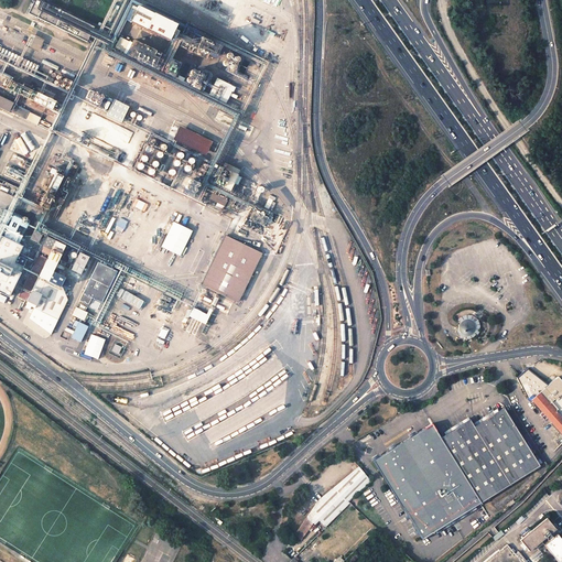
[(47,2),(42,0),(35,0),(31,12),(88,41),(96,25),(47,2)]
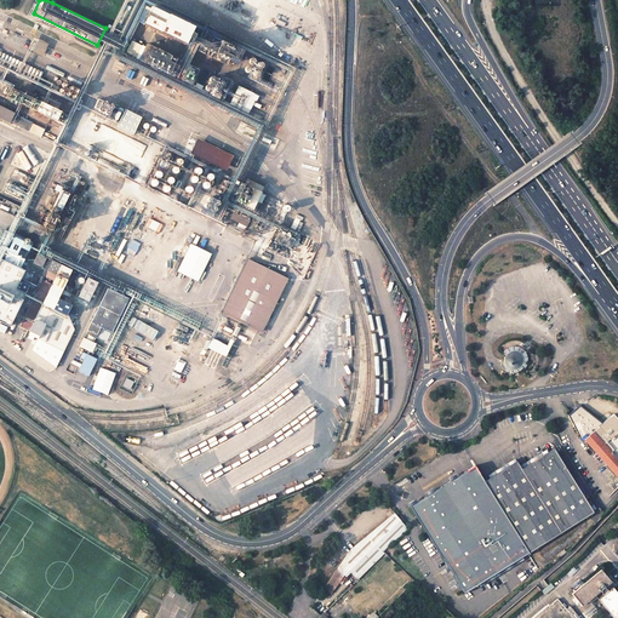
[(58,0),(58,1),(113,28),(126,0),(58,0)]
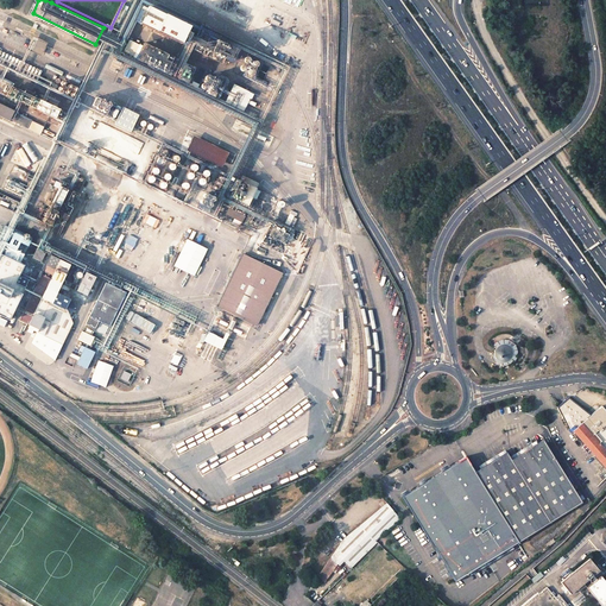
[(147,4),(144,11),(149,13),(143,25),(182,45),(191,29),(168,17),(171,12),(153,2),(152,6),(147,4)]
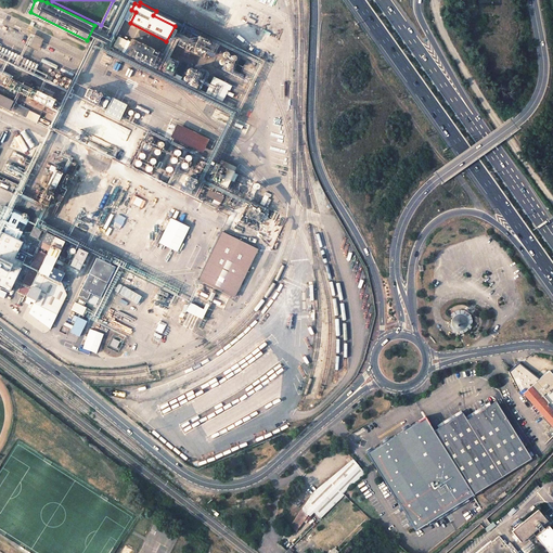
[(217,46),(187,30),(179,47),(210,61),(217,46)]
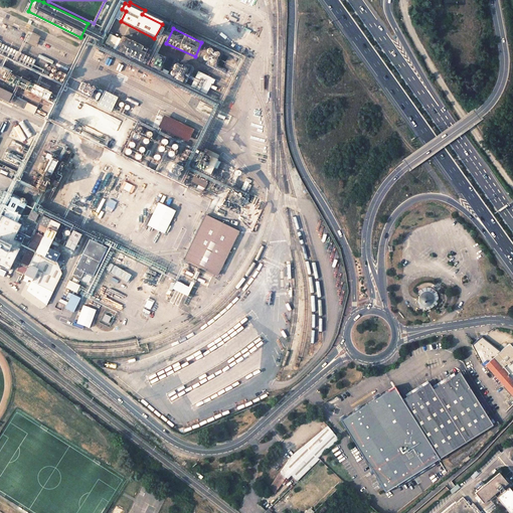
[(27,40),(35,44),(40,33),(32,29),(27,40)]
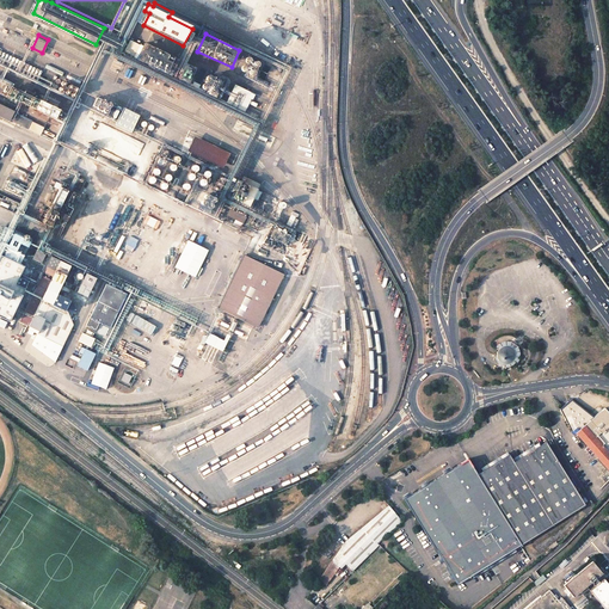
[(142,45),(131,41),(125,51),(136,56),(142,45)]
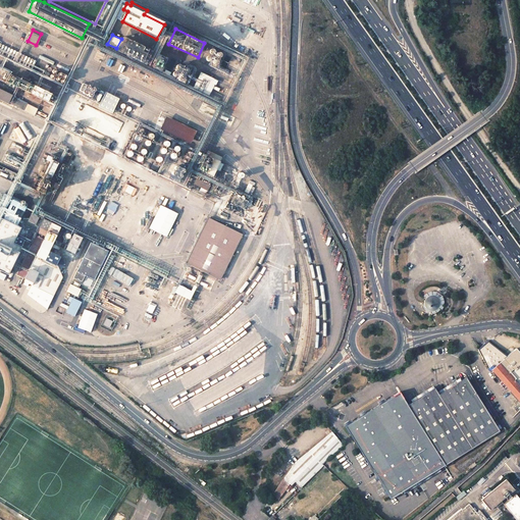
[(153,52),(124,37),(117,51),(146,66),(153,52)]
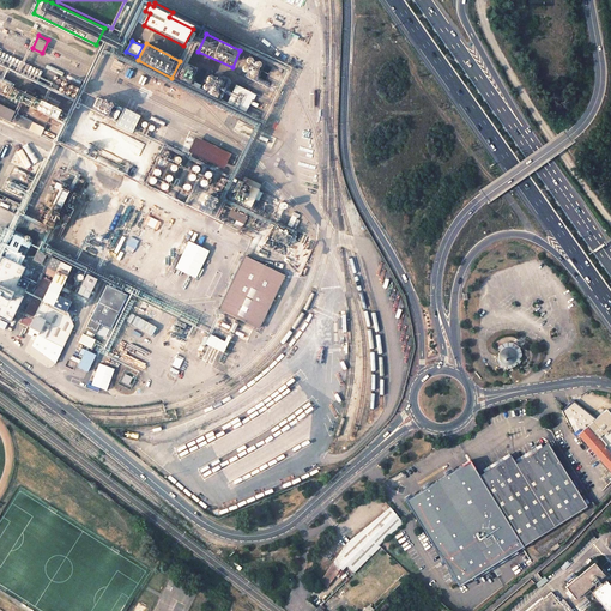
[(273,64),(252,54),(241,76),(273,91),(276,85),(272,83),(279,70),(272,66),(273,64)]
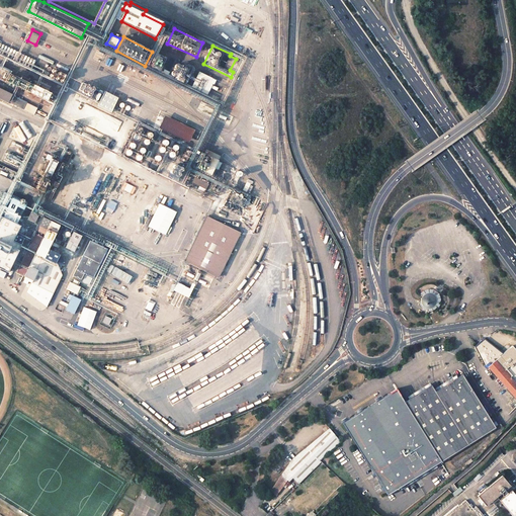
[(170,60),(162,55),(155,69),(164,74),(170,60)]
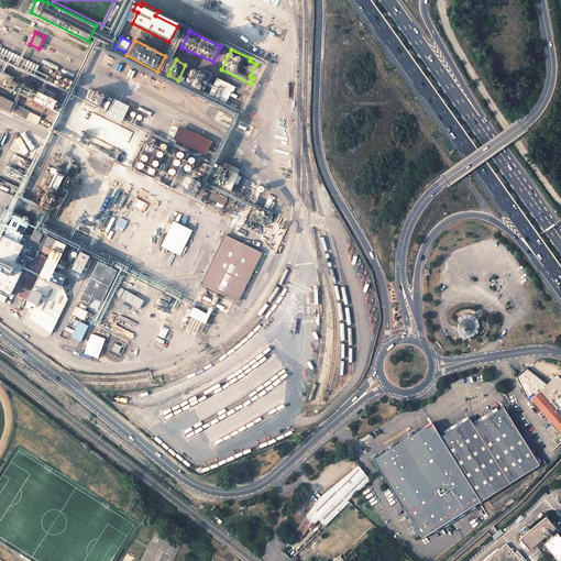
[(212,75),(189,64),(182,81),(208,95),(212,85),(209,83),(212,75)]
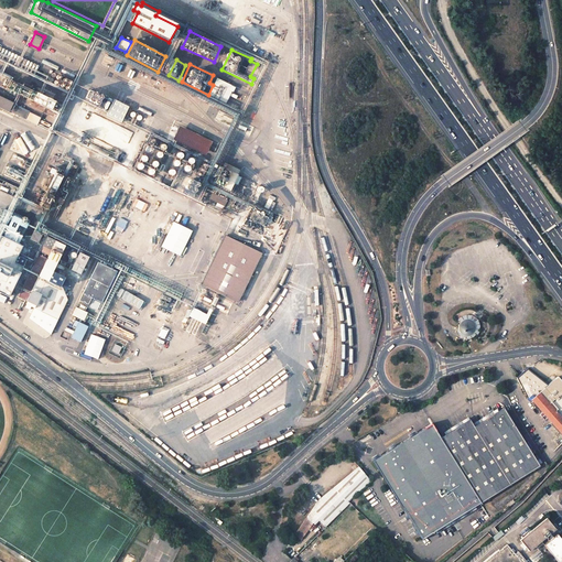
[(0,87),(56,116),(62,106),(30,90),(31,87),(23,83),(22,87),(12,82),(14,78),(0,71),(0,87)]
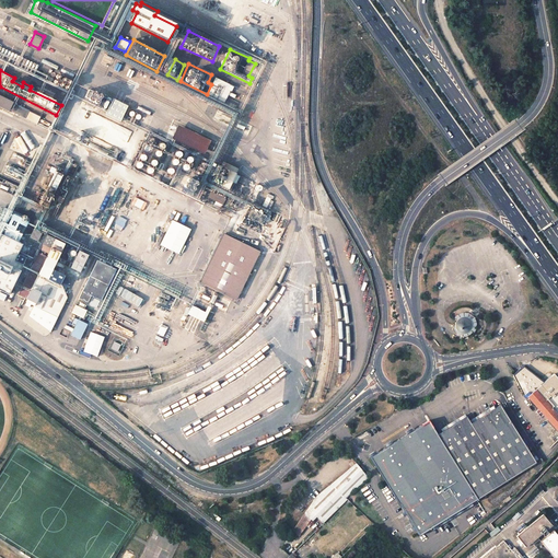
[(264,74),(258,72),(252,84),(257,86),(264,74)]
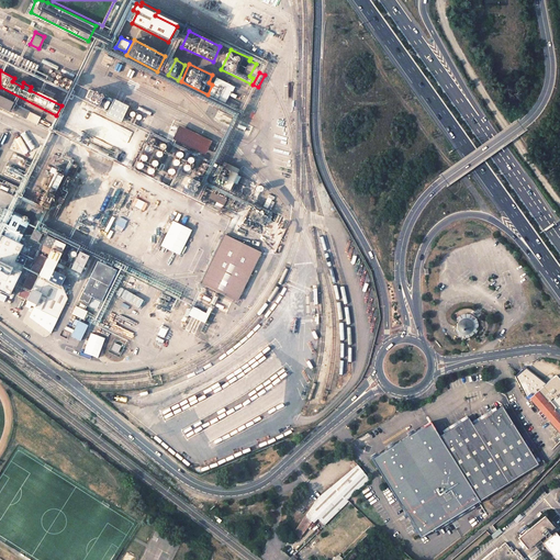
[(74,82),(64,77),(58,88),(64,91),(63,92),(67,94),(74,82)]
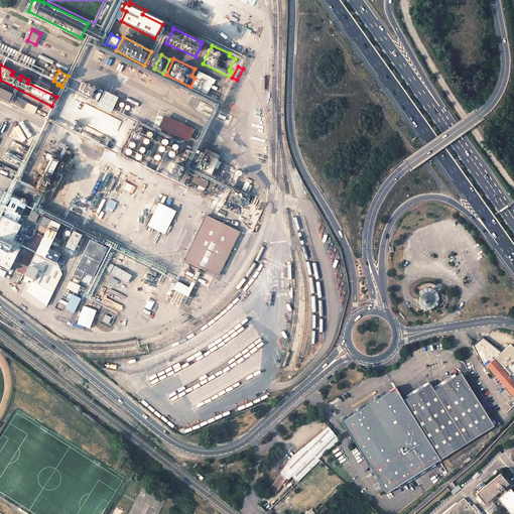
[(210,83),(206,80),(202,89),(206,91),(210,83)]
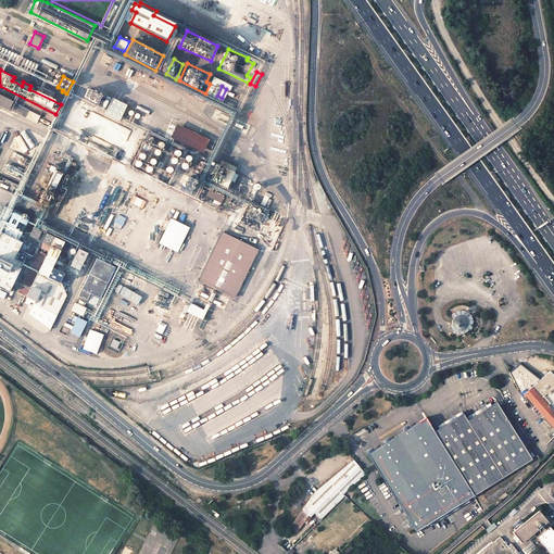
[(103,97),(87,89),(83,99),(98,106),(106,111),(104,115),(118,122),(120,121),(124,122),(125,121),(136,126),(141,115),(126,108),(126,106),(112,99),(111,100),(103,97)]
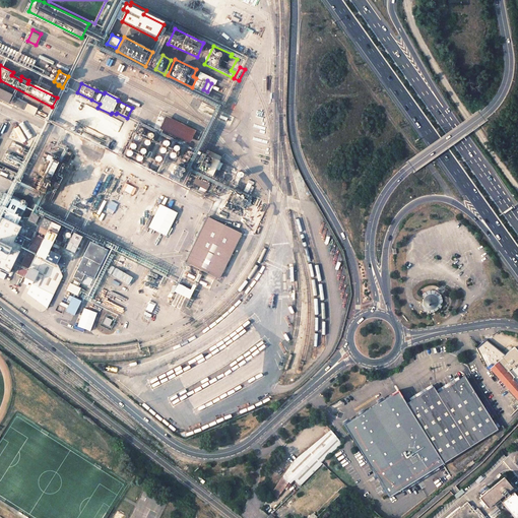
[(12,95),(0,88),(0,98),(8,103),(12,95)]
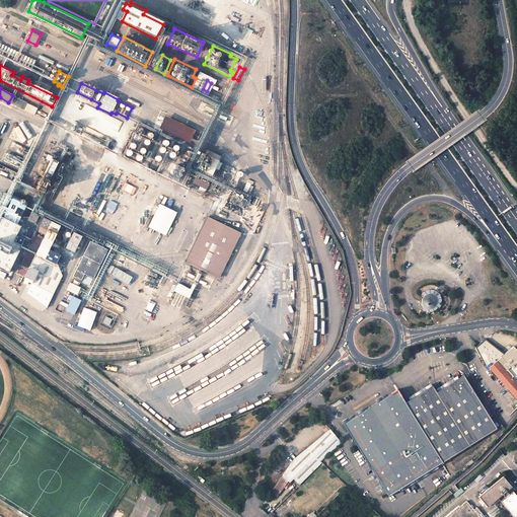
[(27,103),(16,97),(12,104),(24,111),(27,103)]
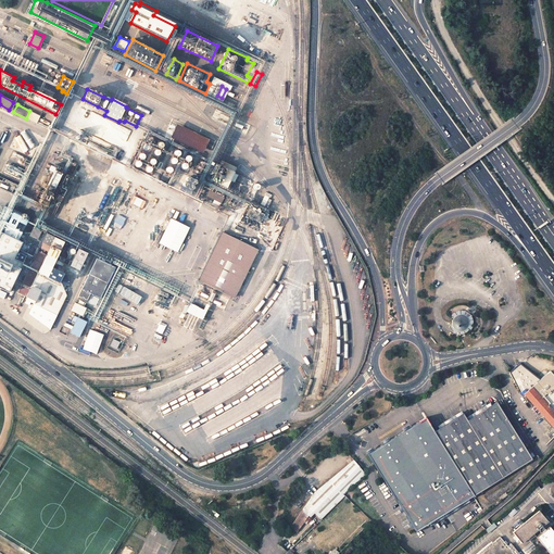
[(188,127),(180,141),(212,156),(219,142),(188,127)]
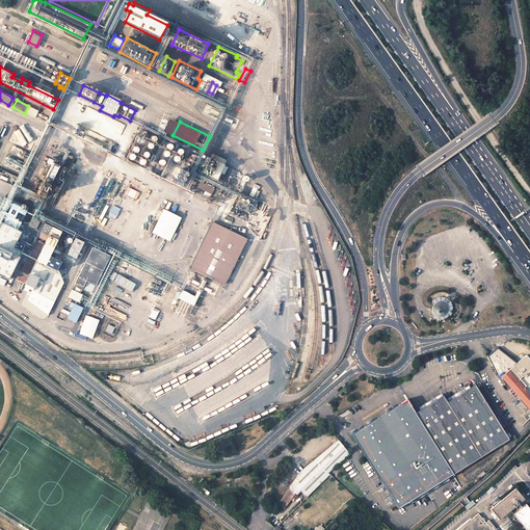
[(36,136),(17,126),(10,138),(31,149),(36,136)]
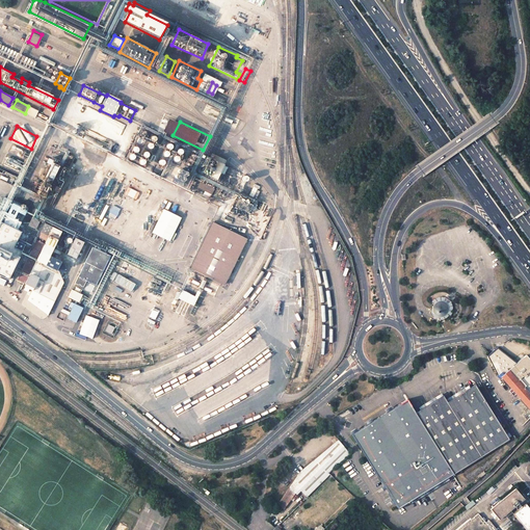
[(149,131),(142,128),(127,159),(130,160),(130,161),(147,170),(163,138),(158,136),(159,133),(150,129),(149,131)]
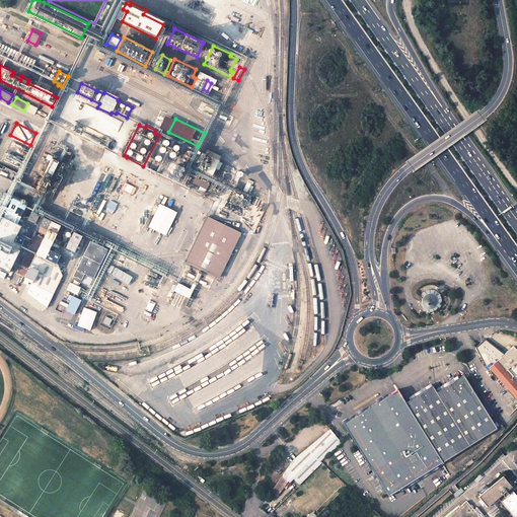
[(109,138),(85,126),(80,135),(104,147),(109,138)]
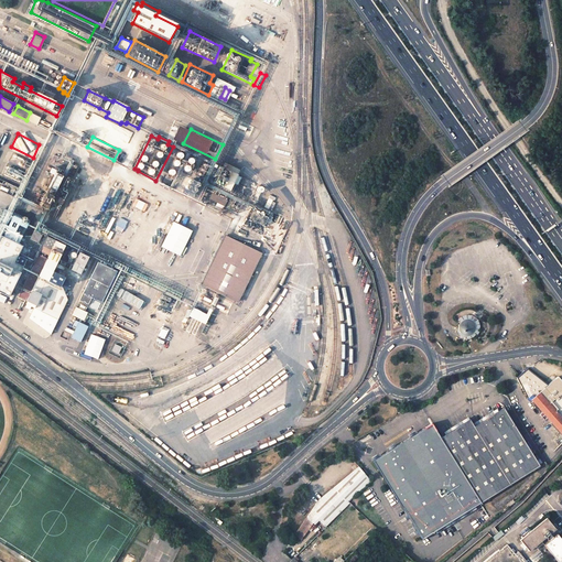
[(194,153),(182,148),(162,185),(171,190),(172,187),(175,190),(183,173),(192,177),(201,160),(193,157),(194,153)]
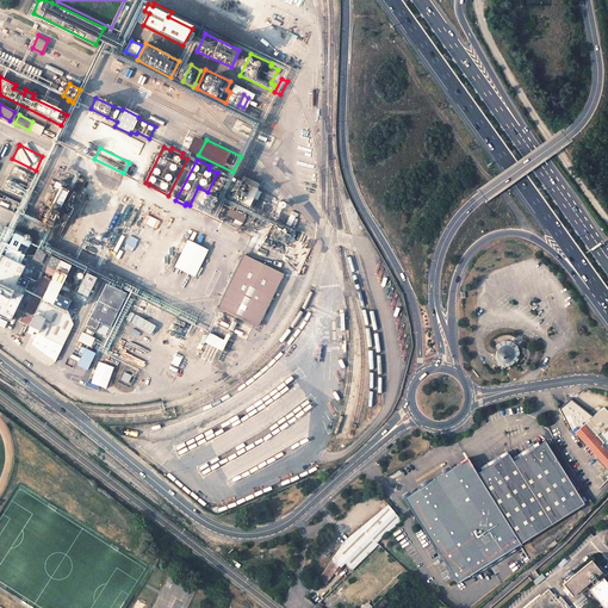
[(29,184),(10,174),(2,186),(23,197),(29,184)]
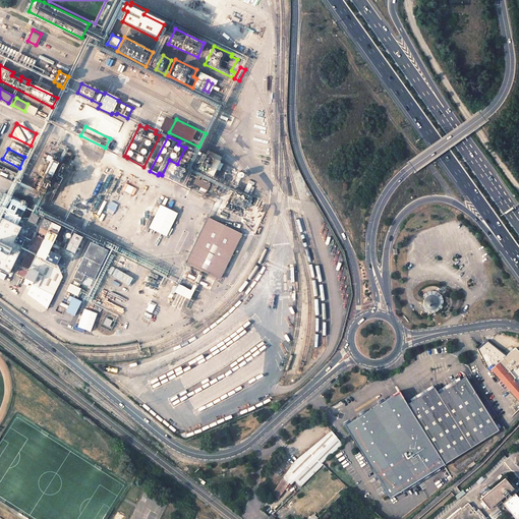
[(67,154),(65,159),(74,163),(78,155),(74,152),(74,151),(69,149),(66,154),(67,154)]
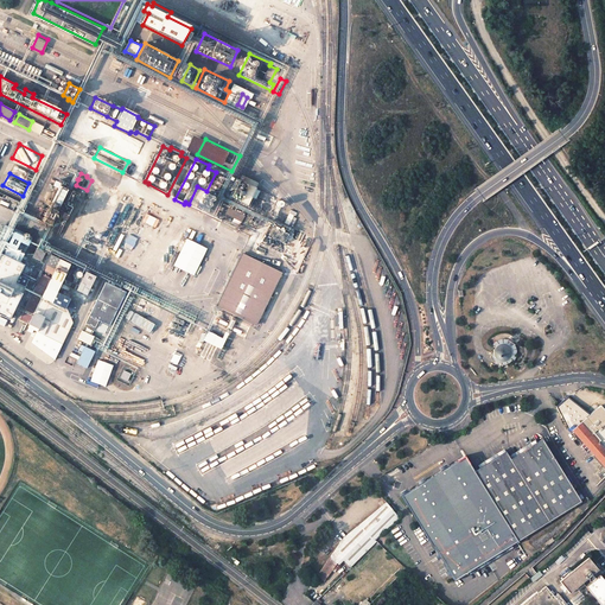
[(228,178),(220,174),(212,190),(221,193),(228,178)]
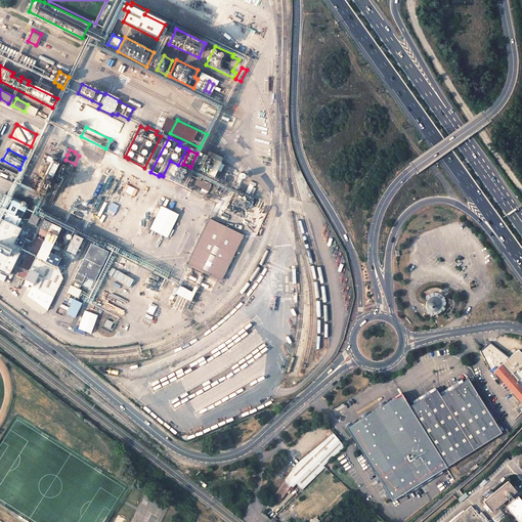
[(60,159),(49,154),(34,183),(47,190),(45,194),(52,199),(69,167),(59,162),(60,159)]
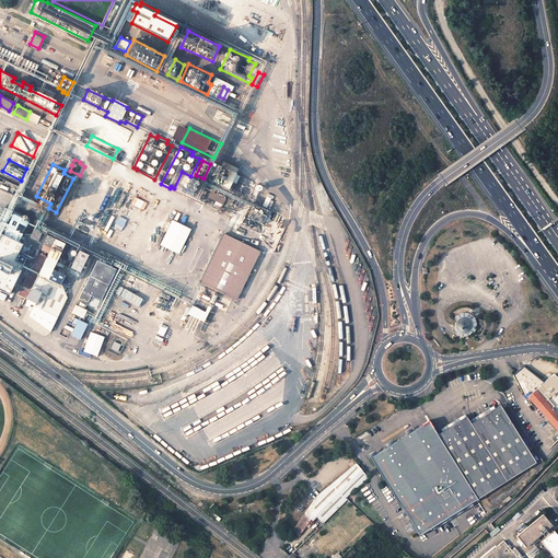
[(214,183),(230,190),(234,183),(237,185),(241,177),(222,167),(214,183)]
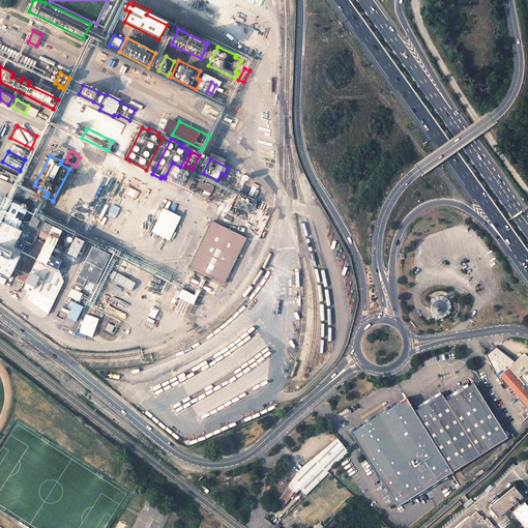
[(191,173),(173,165),(168,176),(174,179),(173,182),(183,187),(191,173)]
